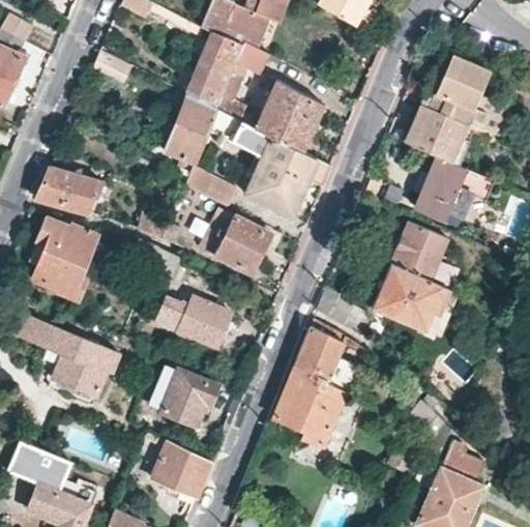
[(201,26),(148,0),(120,0),(118,5),(146,19),(150,9),(201,34),(205,28),(201,26)]
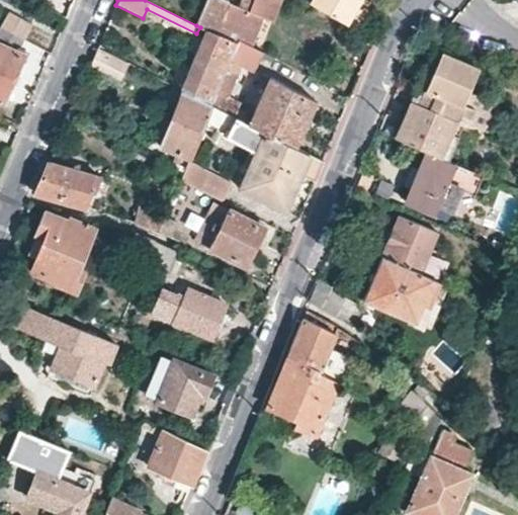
[(208,31),(237,46),(238,43),(242,45),(247,33),(240,29),(230,23),(238,7),(237,6),(224,0),(206,0),(196,25),(200,27),(208,31)]
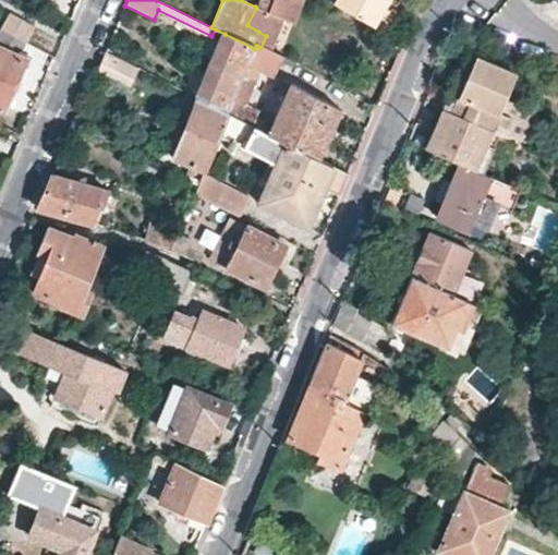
[(266,12),(267,10),(270,0),(257,0),(255,7),(256,8),(266,12)]
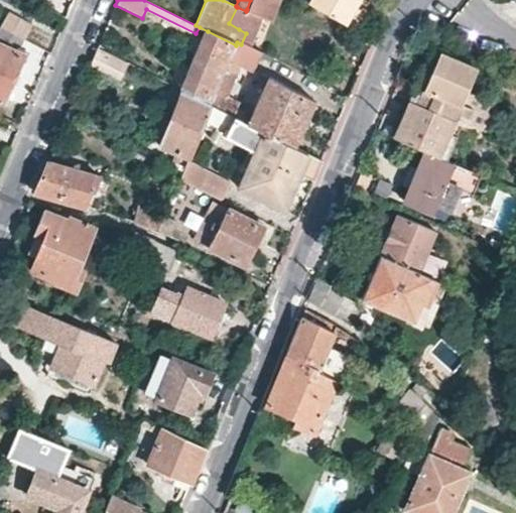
[(250,0),(247,9),(251,12),(257,0),(262,0),(274,5),(275,0),(250,0)]
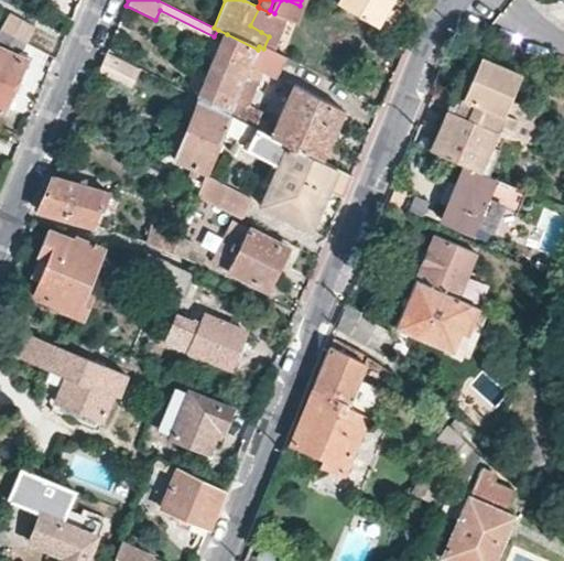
[(375,25),(389,0),(336,0),(335,2),(375,25)]
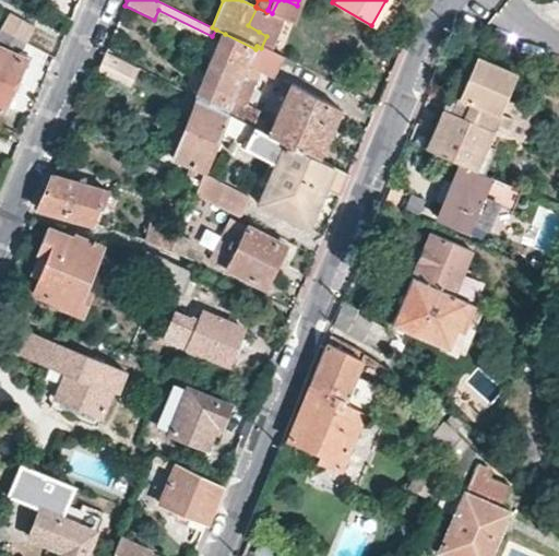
[(259,32),(266,12),(257,8),(248,25),(259,32)]
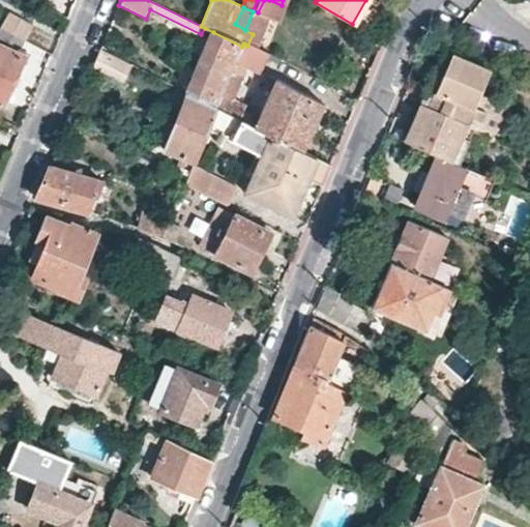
[(0,27),(0,28),(10,34),(24,40),(32,24),(8,11),(0,27)]
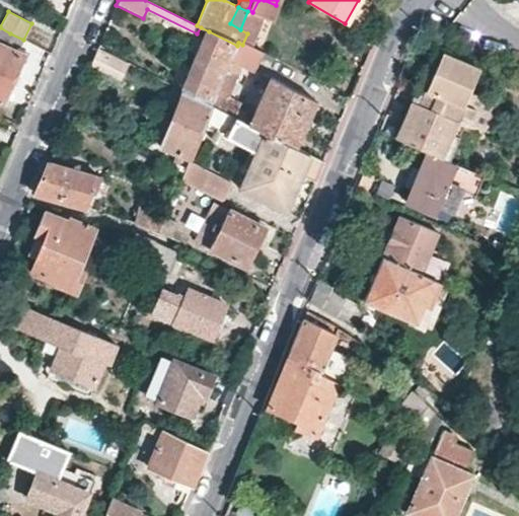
[(0,38),(7,42),(10,33),(0,27),(0,38)]
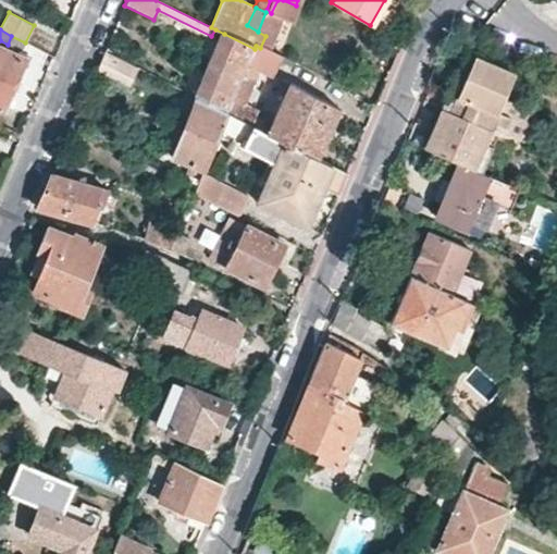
[(237,89),(255,49),(224,34),(196,99),(227,114),(237,89)]
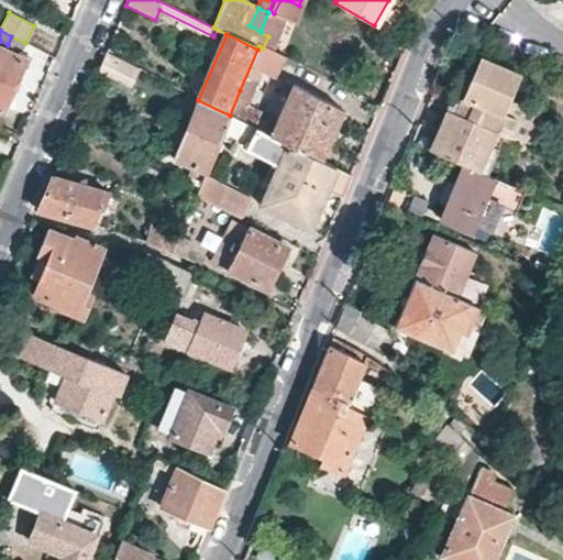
[(11,36),(8,45),(6,51),(0,47),(0,108),(2,109),(25,61),(18,56),(25,43),(11,36)]
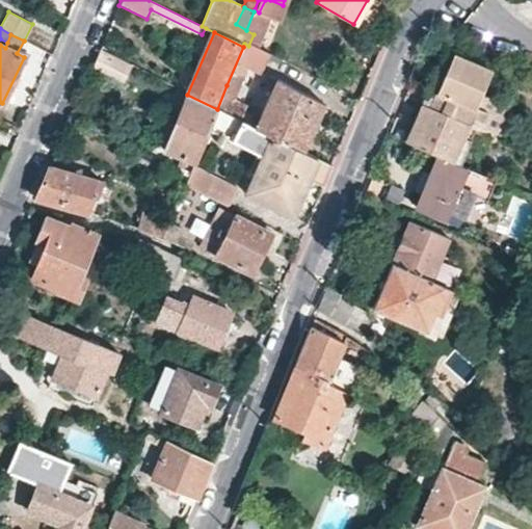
[(244,44),(243,47),(227,85),(217,109),(300,153),(325,106),(276,81),(275,83),(270,79),(267,85),(272,88),(255,122),(245,117),(246,114),(239,111),(242,107),(229,101),(243,67),(257,75),(265,54),(248,46),(244,44)]
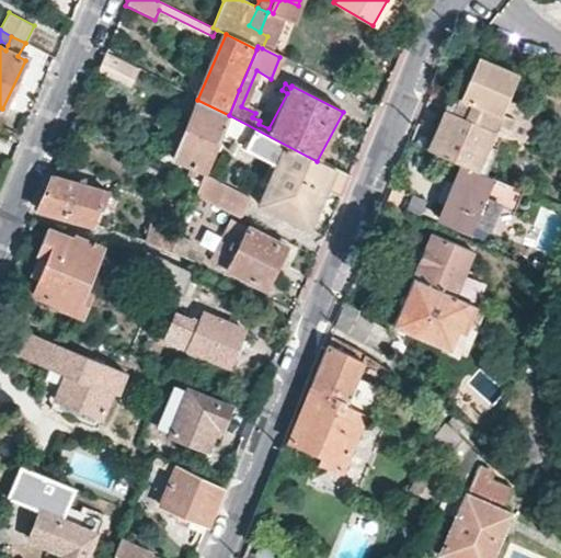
[(130,89),(139,71),(104,54),(96,72),(130,89)]
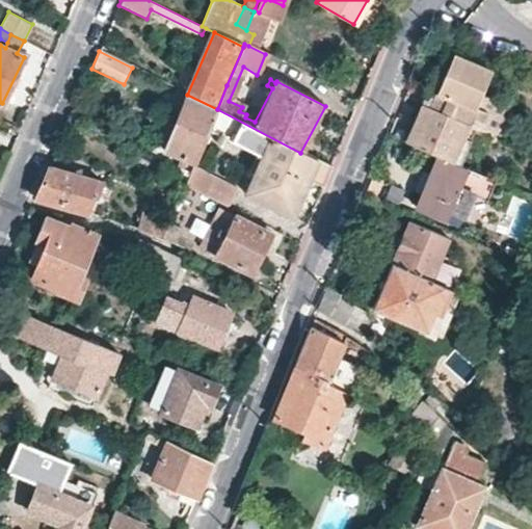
[(426,91),(422,103),(431,107),(454,54),(444,51),(426,91)]
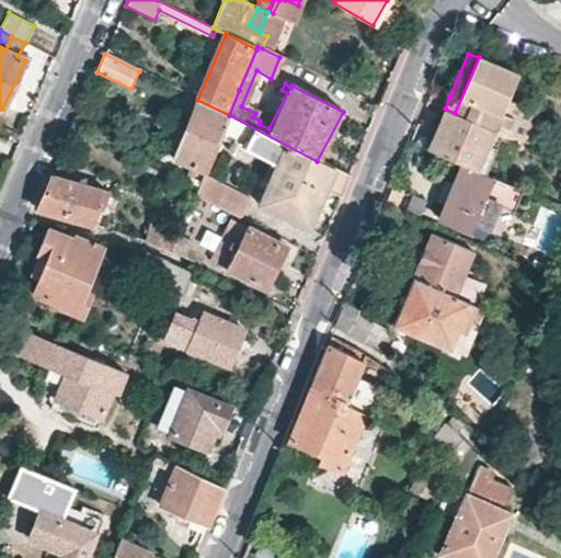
[(479,57),(455,113),(504,133),(526,143),(533,124),(504,112),(518,73),(479,57)]
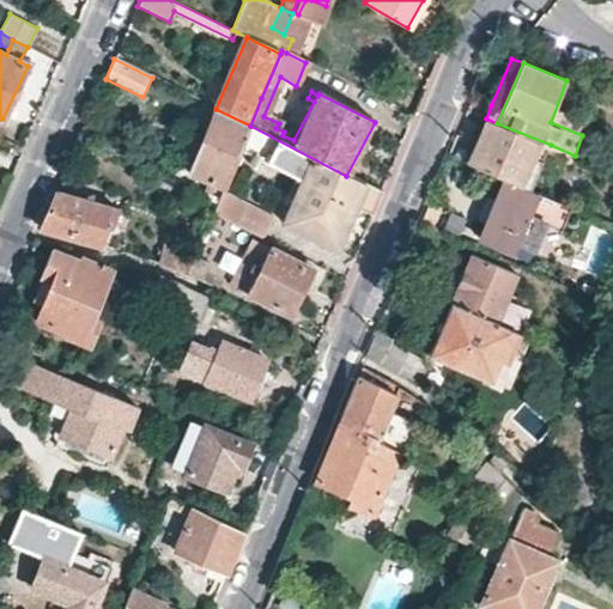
[(598,93),(566,80),(551,122),(582,135),(598,93)]
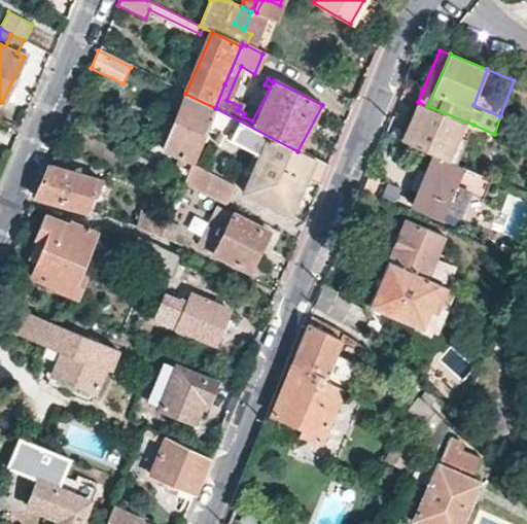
[(215,108),(185,94),(162,149),(191,163),(200,144),(215,108)]
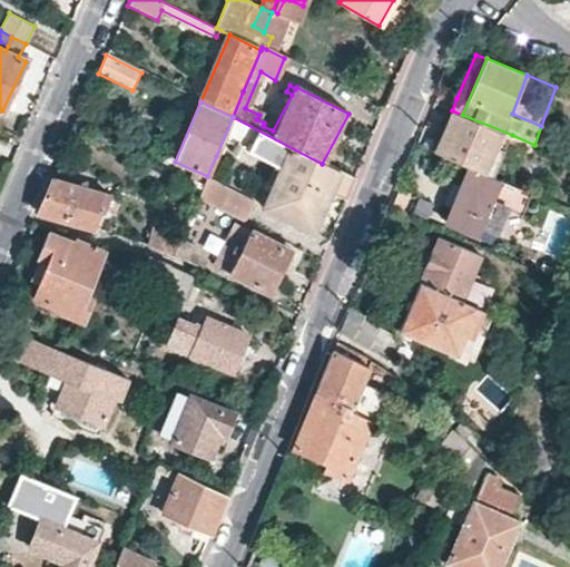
[(425,128),(418,148),(444,158),(462,115),(452,110),(443,135),(425,128)]
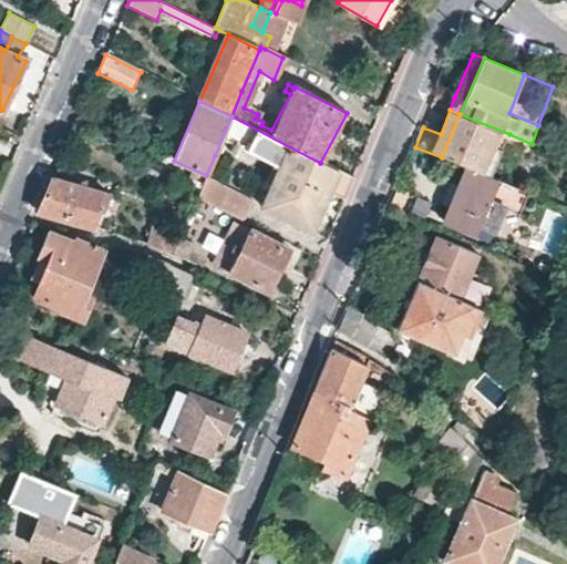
[(460,114),(442,157),(467,167),(492,177),(509,134),(460,114)]
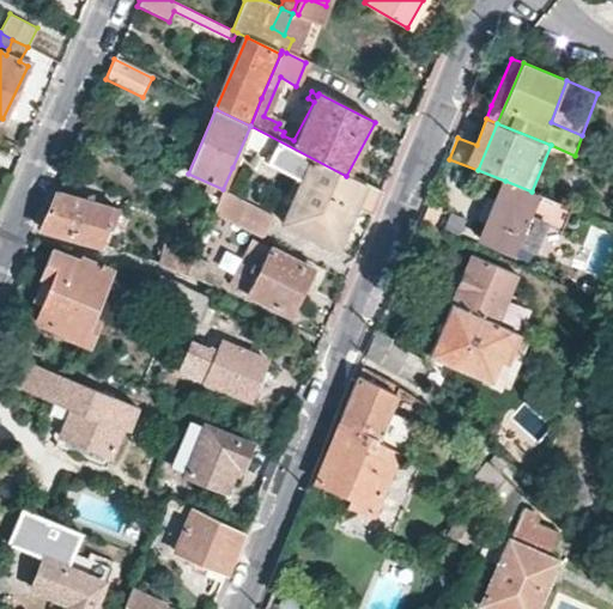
[(346,176),(250,126),(232,168),(238,171),(244,156),(298,181),(278,225),(333,253),(352,208),(370,219),(381,194),(346,176)]
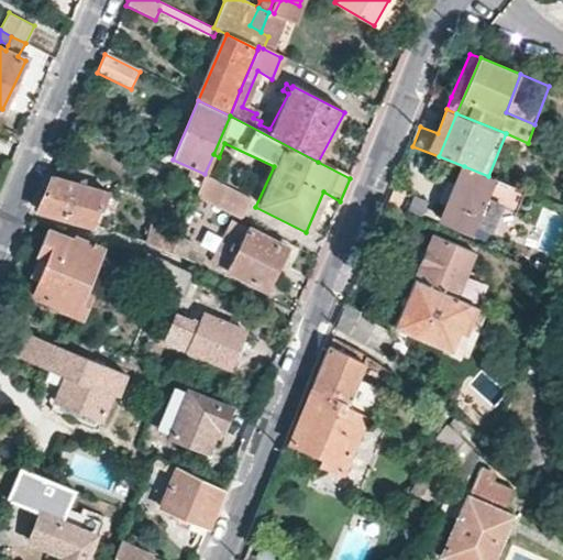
[(515,210),(523,190),(488,176),(464,166),(441,221),(471,234),(476,223),(492,230),(501,205),(515,210)]
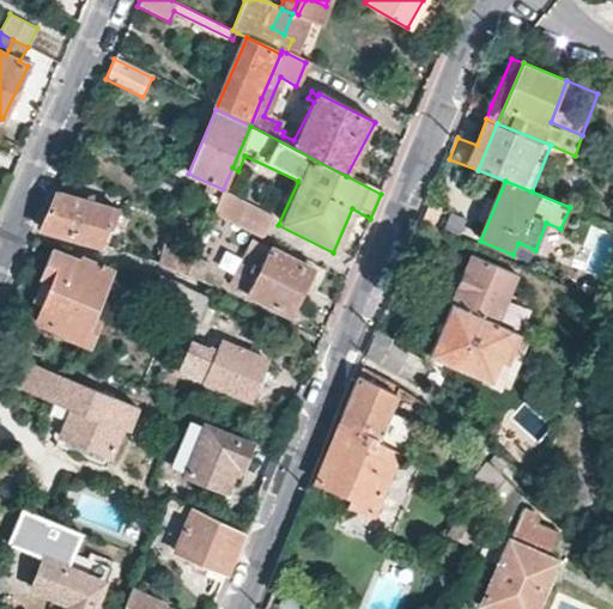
[(56,192),(40,231),(102,250),(111,226),(121,230),(126,218),(116,214),(117,211),(56,192)]
